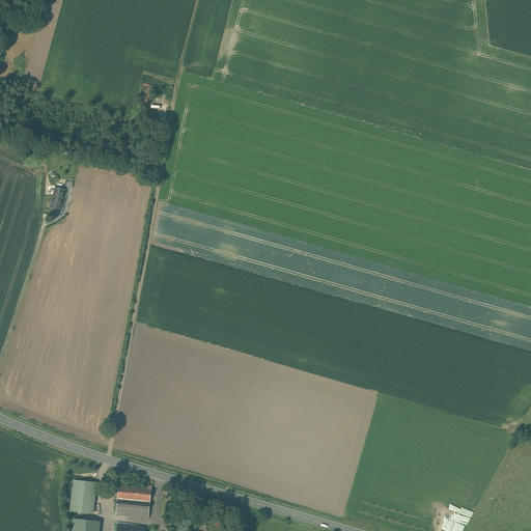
[(152,86),(140,84),(136,107),(146,109),(146,107),(148,94),(151,95),(152,86)]
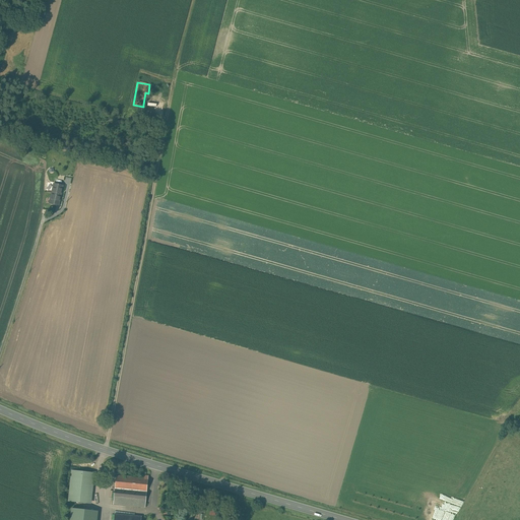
[(62,186),(54,184),(51,197),(60,199),(62,186)]
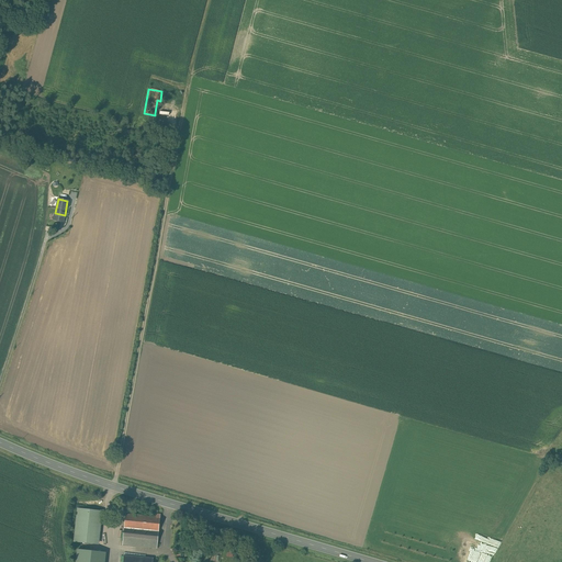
[(98,510),(78,508),(74,541),(94,543),(98,510)]
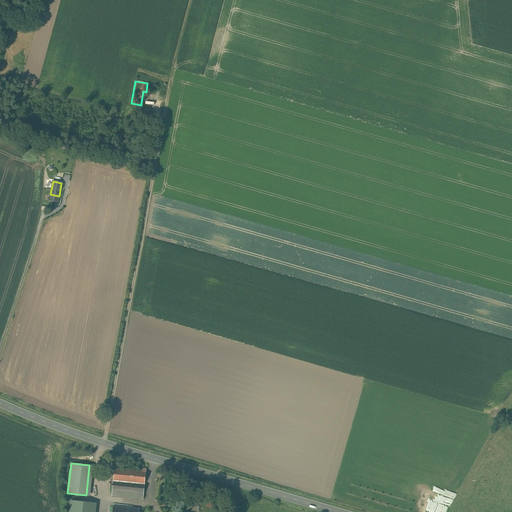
[(146,471),(114,468),(112,496),(138,499),(138,498),(143,498),(146,471)]
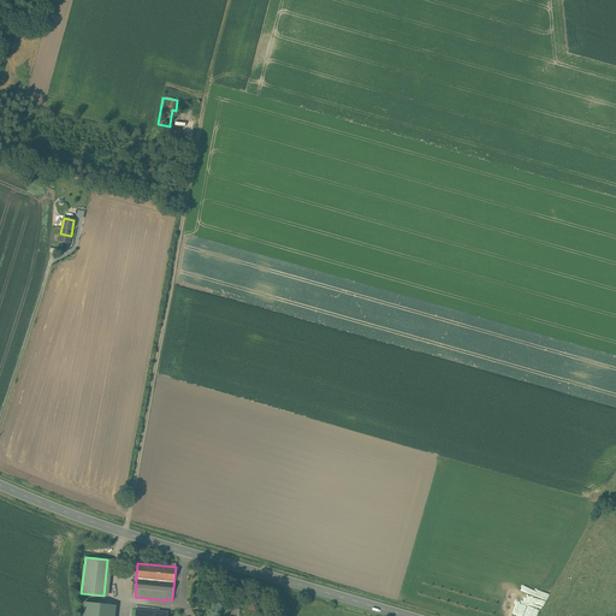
[(113,615),(114,605),(84,603),(83,615),(113,615)]
